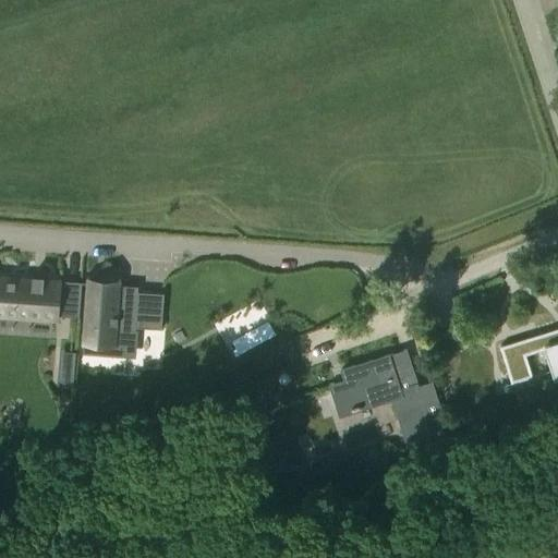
[(0,273),(1,273),(0,286),(0,320),(59,325),(63,278),(65,278),(65,274),(45,273),(44,280),(34,279),(34,271),(0,268),(0,273)]
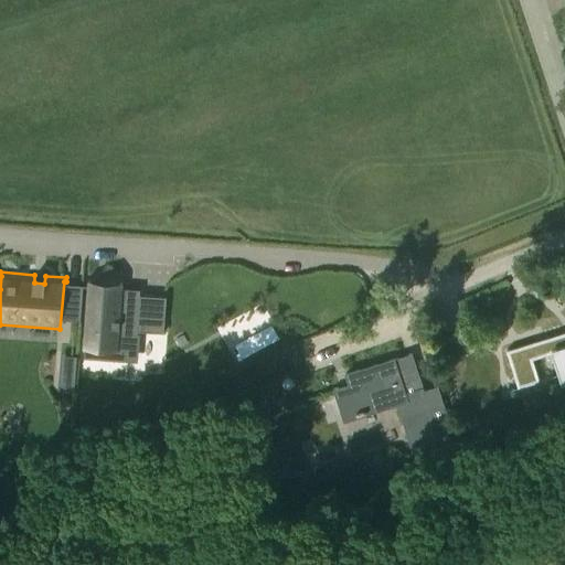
[(132,330),(135,294),(119,291),(120,276),(117,276),(116,278),(95,276),(94,286),(85,285),(86,273),(82,273),(77,339),(80,339),(81,338),(95,339),(94,354),(95,354),(96,343),(131,345),(131,339),(134,339),(135,330),(132,330)]
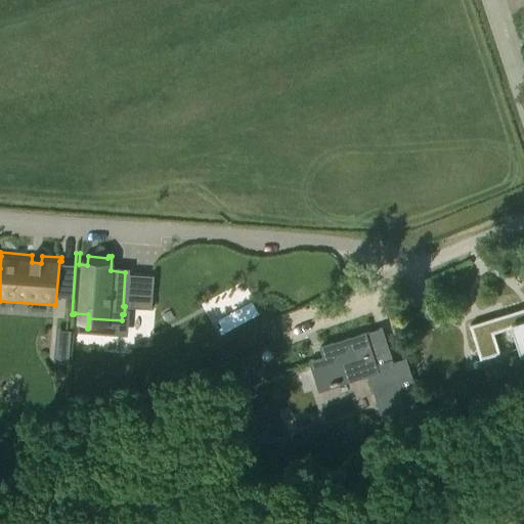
[(523,321),(513,325),(522,354),(523,353),(523,321)]
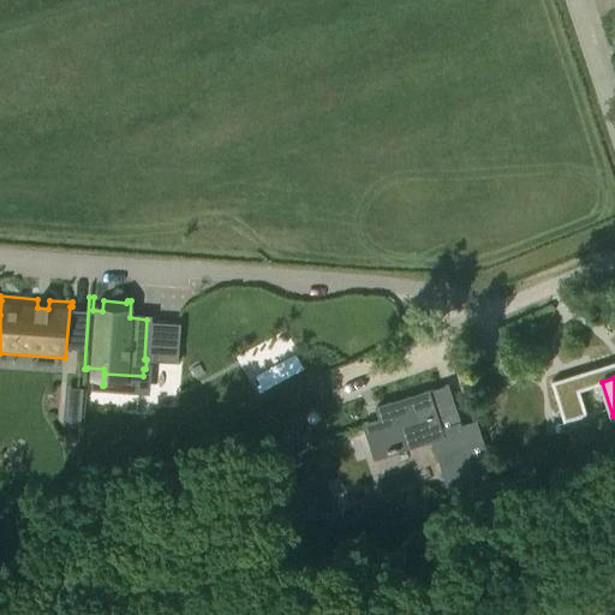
[(65,384),(61,423),(79,424),(82,386),(65,384)]
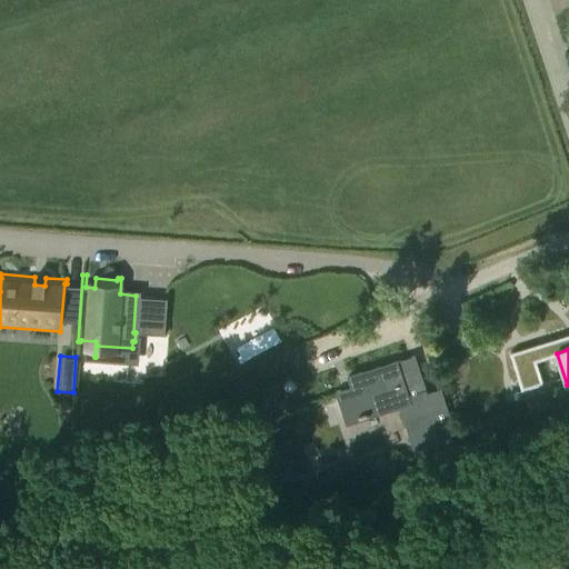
[(431,453),(459,445),(441,389),(428,393),(416,356),(348,377),(351,387),(336,391),(346,421),(409,401),(412,409),(408,411),(422,456),(431,452),(431,453)]
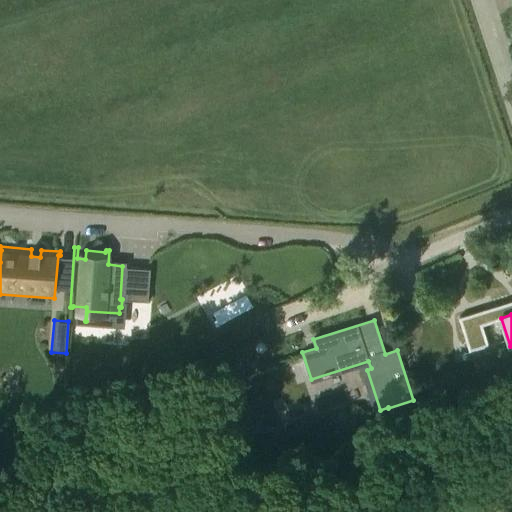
[(479,383),(501,376),(494,351),(472,358),(479,383)]
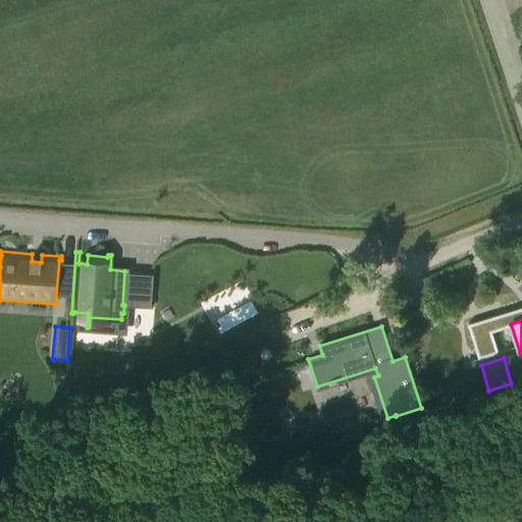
[(425,422),(421,408),(396,416),(401,430),(425,422)]
